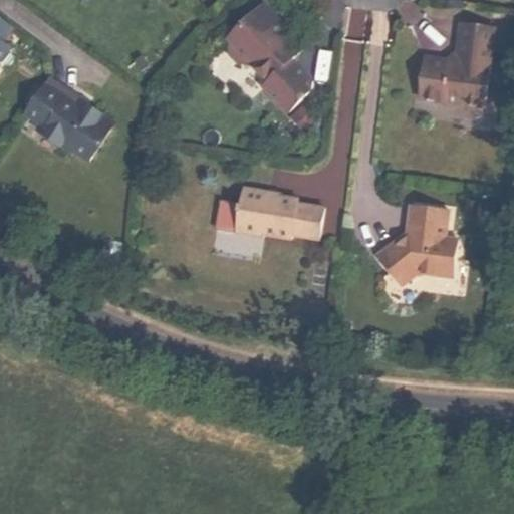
[(265,5),(231,41),(233,43),(232,55),(244,66),(256,65),(273,82),(268,87),(294,112),(300,105),(317,87),(317,81),(295,60),(305,50),(292,38),(277,23),(280,20),(265,5)]
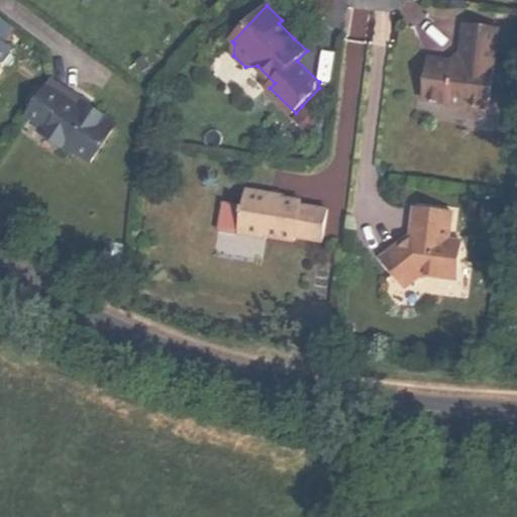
[(0,58),(8,47),(0,41),(0,40),(11,26),(0,17),(0,58)]
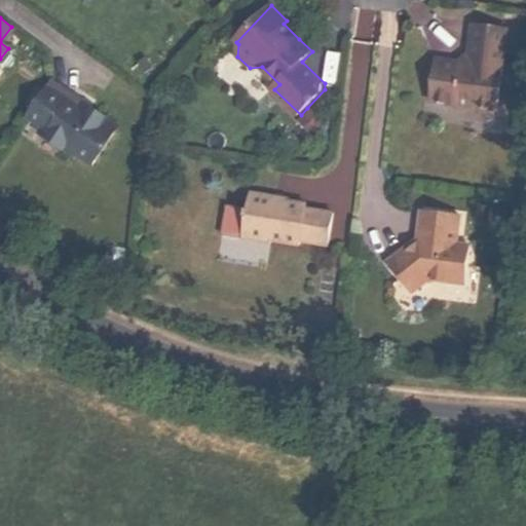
[(287,21),(284,24),(299,39),(301,34),(287,21)]
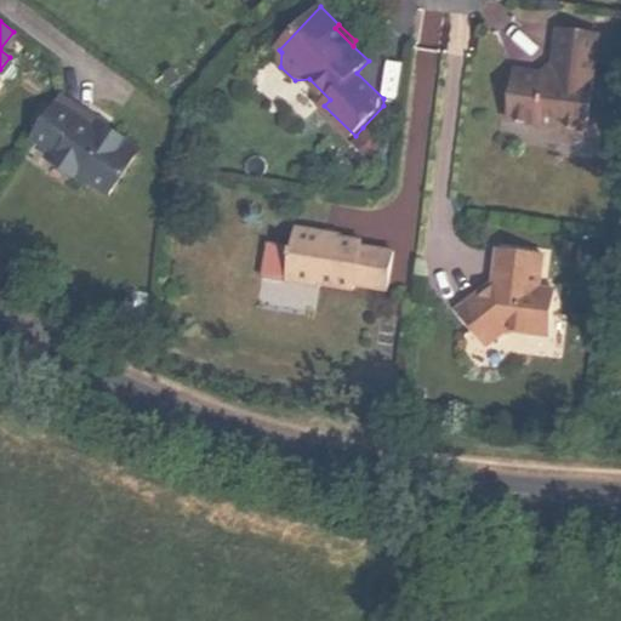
[(598,32),(558,26),(553,67),(557,72),(547,78),(543,73),(519,69),(512,75),(506,118),(554,124),(558,129),(579,132),(585,129),(598,32)]
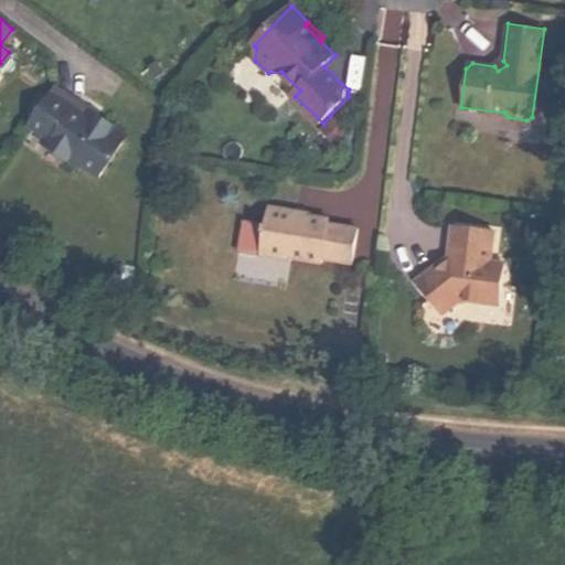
[(467,60),(466,68),(472,63),(494,66),(498,71),(507,65),(503,61),(508,23),(504,23),(499,64),(467,60)]
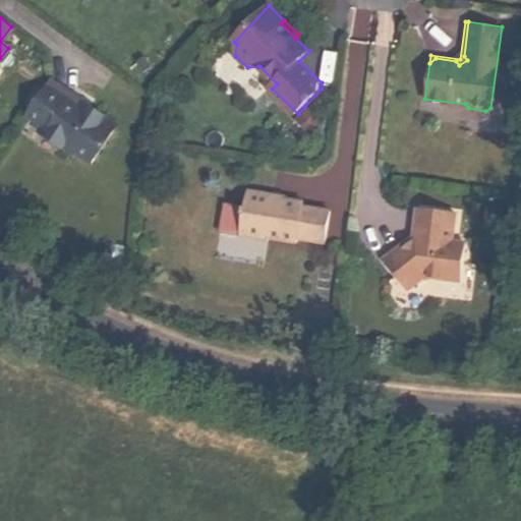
[(49,76),(23,114),(40,125),(46,129),(43,134),(59,146),(61,143),(69,149),(89,162),(114,124),(87,105),(83,111),(76,106),(79,101),(81,98),(49,76)]
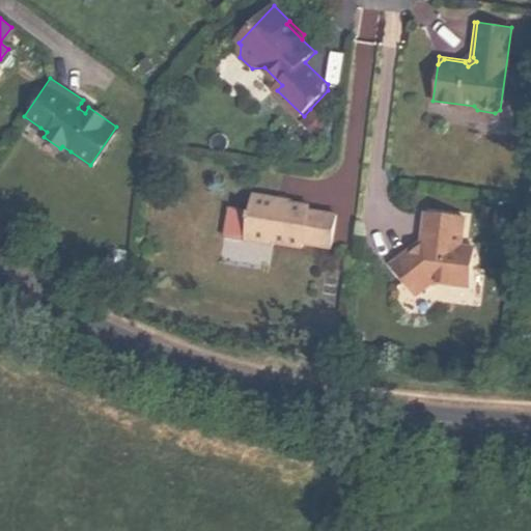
[(81,103),(78,108),(85,113),(88,107),(81,103)]
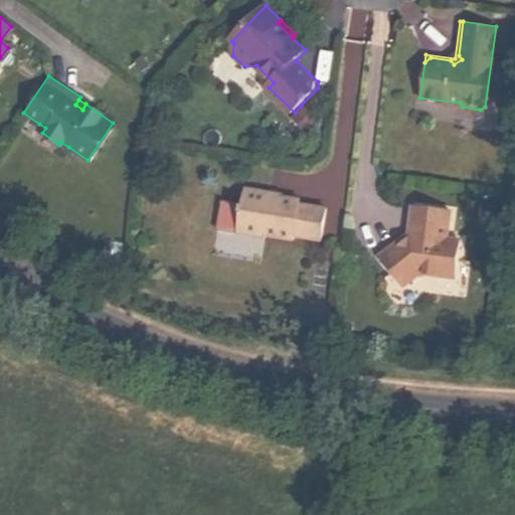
[(295,113),(288,119),(303,133),(316,120),(301,106),(295,113)]
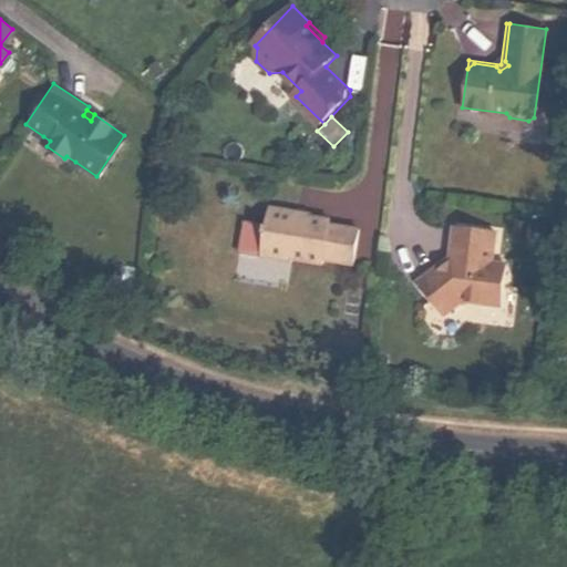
[(39,142),(47,146),(50,141),(43,136),(39,142)]
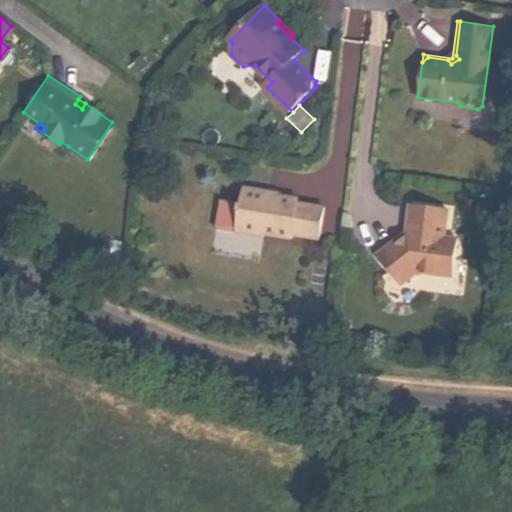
[(66,149),(68,146),(60,141),(58,143),(66,149)]
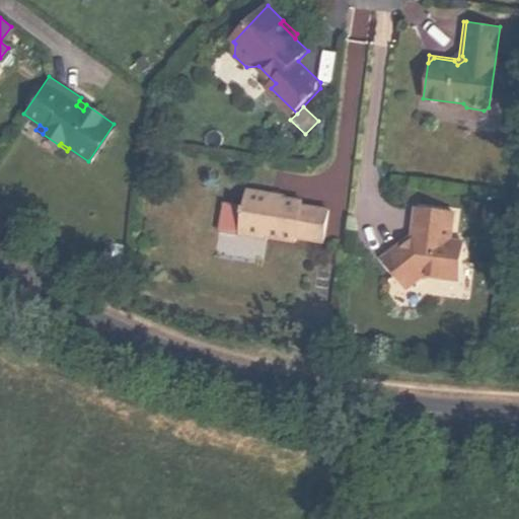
[(237,233),(265,238),(265,235),(292,240),(293,236),(320,240),(325,209),(298,204),(299,200),(282,198),(268,196),(269,193),(244,189),(241,206),(239,205),(238,213),(240,213),(237,233)]
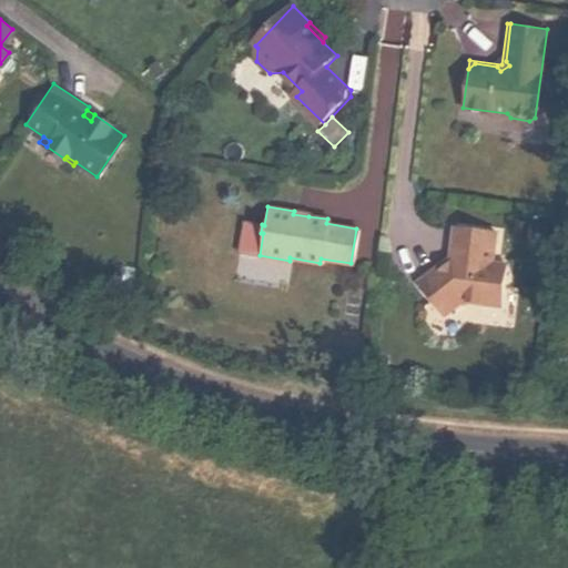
[(435,265),(415,280),(442,313),(459,297),(499,305),(505,263),(490,262),(495,231),(452,226),(448,256),(447,262),(437,269),(435,265)]
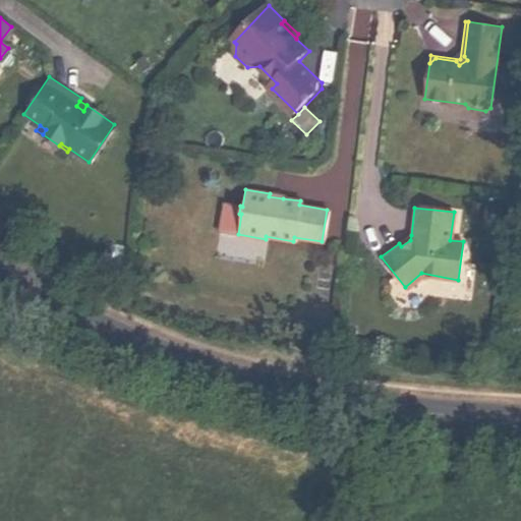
[(411,235),(399,243),(401,246),(410,240),(411,235)]
